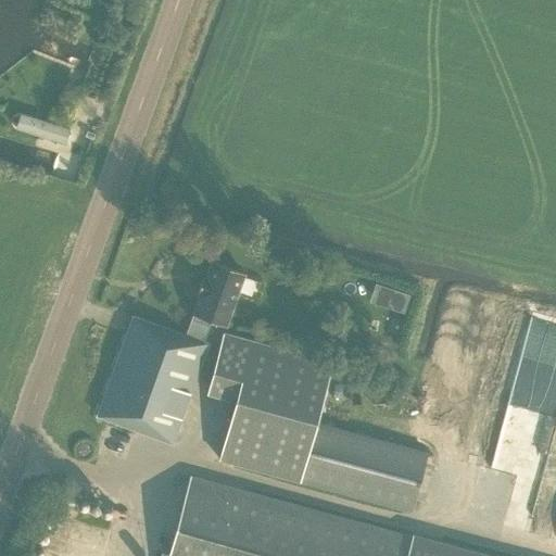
[(64,144),(70,129),(21,114),(15,130),(64,144)]
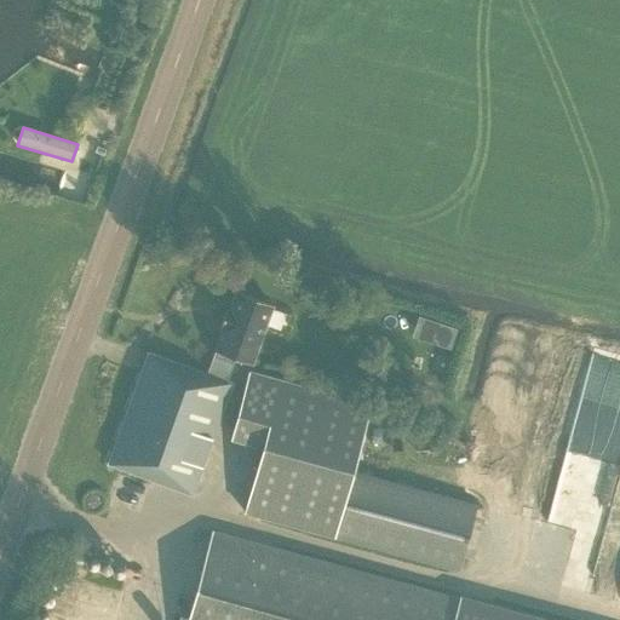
[(274,305),(235,292),(229,309),(227,308),(218,331),(220,331),(213,350),(214,350),(206,374),(151,354),(110,465),(193,495),(234,383),(227,380),(235,357),(253,363),(274,305)]
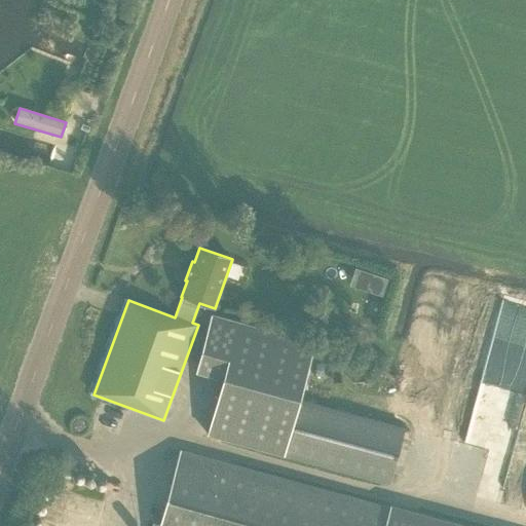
[(314,342),(211,314),(194,374),(221,381),(205,436),(388,486),(405,428),(299,400),(314,342)]
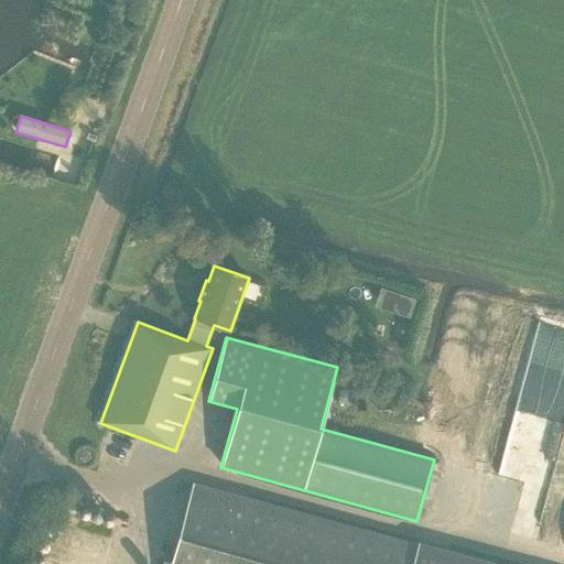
[(486,563),(418,545),(190,484),(167,563),(486,563)]
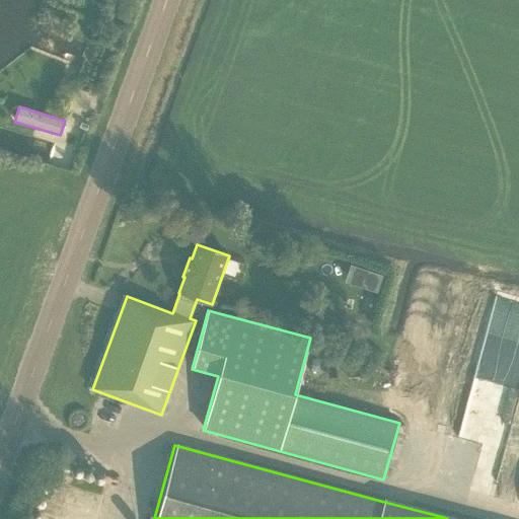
[(49,480),(45,497),(56,500),(60,484),(49,480)]
